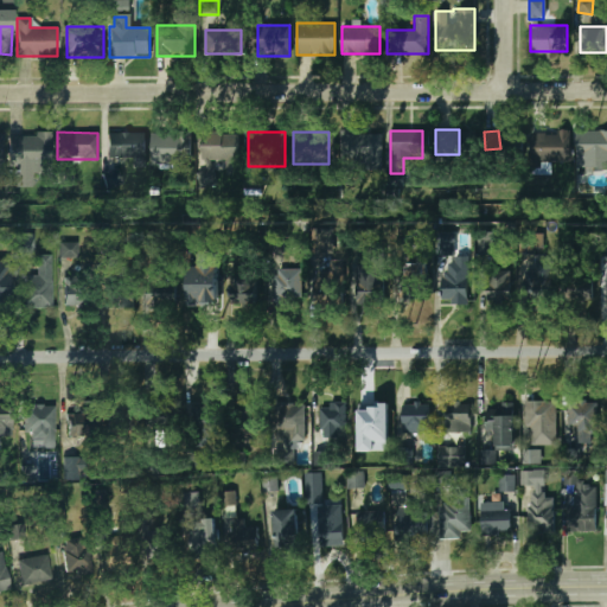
[(606,132),(582,132),(582,157),(606,157),(606,132)]
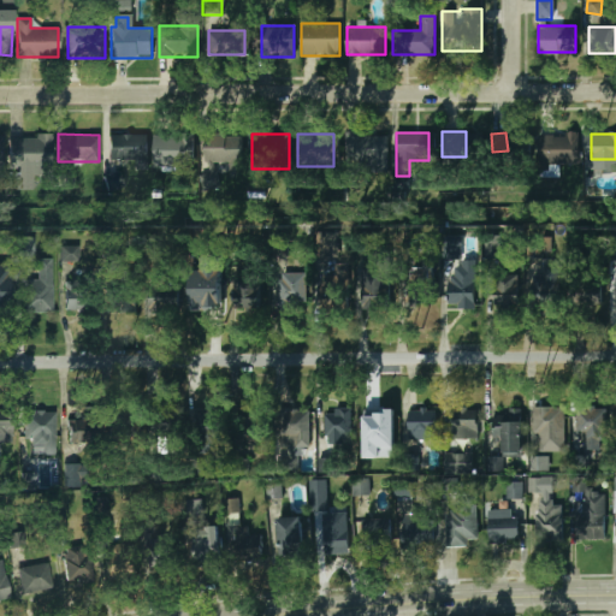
[(52,135),(7,136),(9,167),(16,167),(16,182),(31,182),(31,167),(52,167),(52,135)]
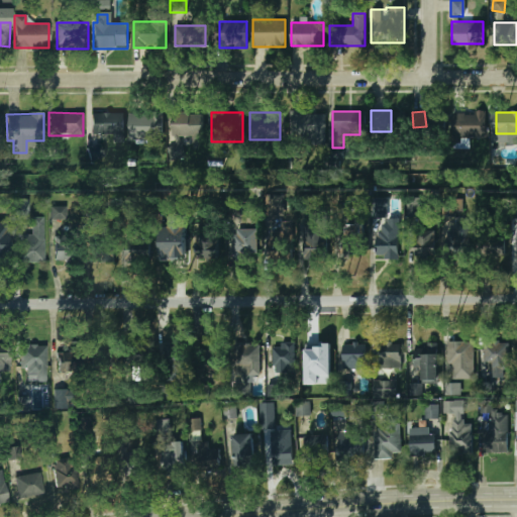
[(191,135),(191,148),(203,148),(202,113),(171,114),(172,136),(191,135)]
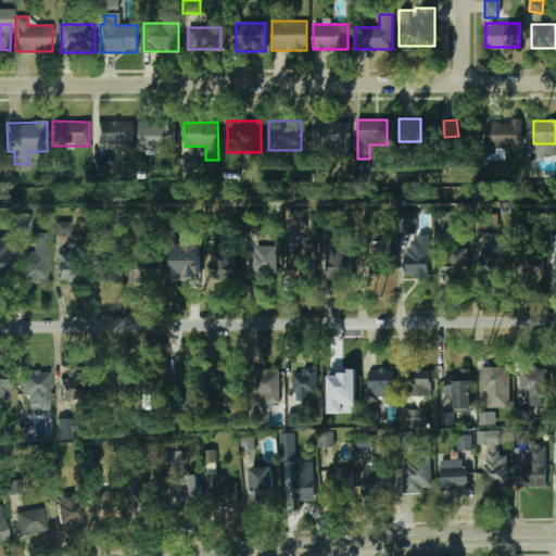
[(312,153),(349,153),(349,122),(312,122),(312,153)]
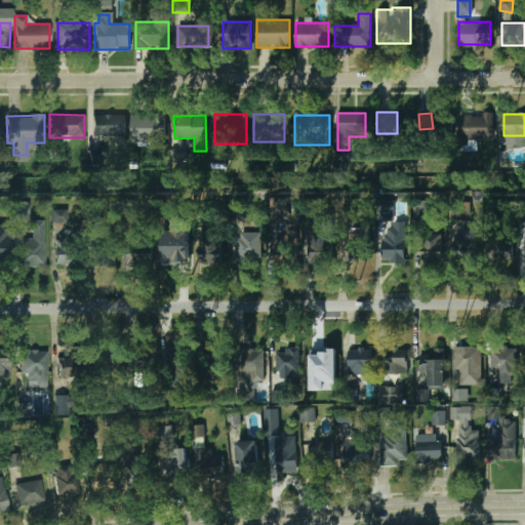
[(93,116),(93,142),(126,142),(126,116),(93,116)]
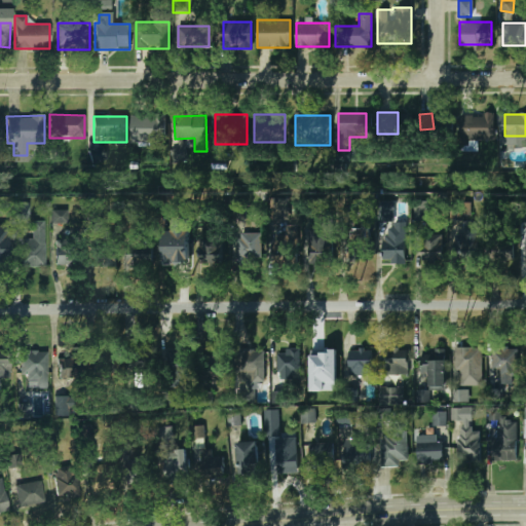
[(129,116),(129,142),(163,142),(163,116),(129,116)]
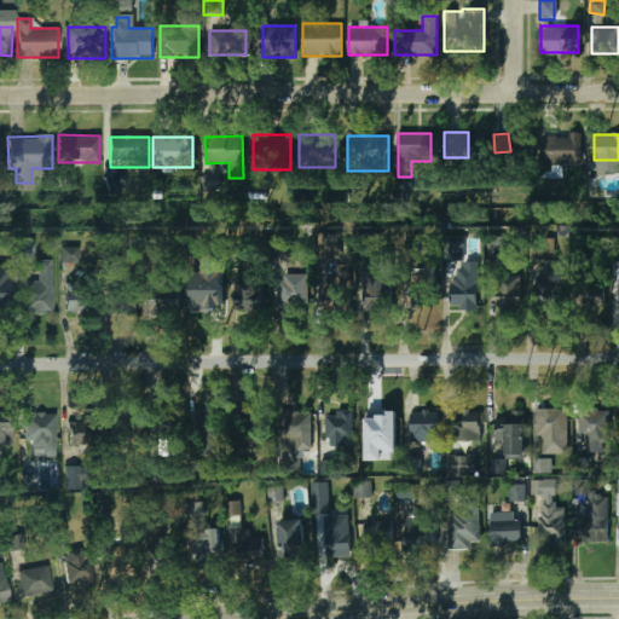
[(580,165),(580,137),(541,137),(541,166),(580,165)]
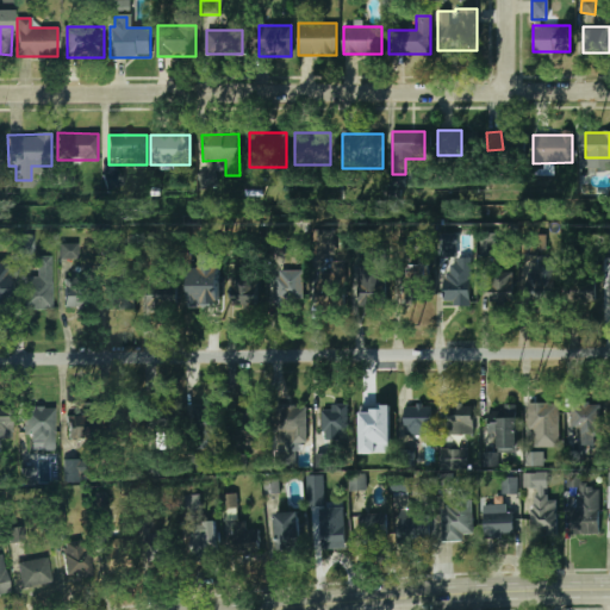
[(106,190),(122,187),(119,172),(105,173),(106,190)]
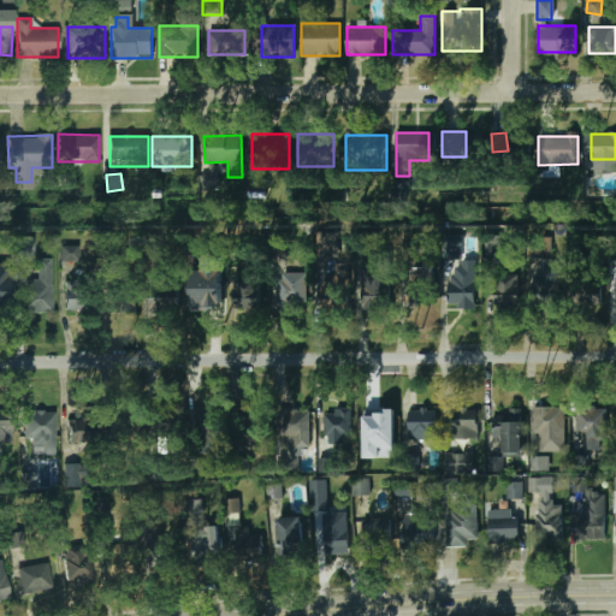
[(395,175),(394,189),(406,190),(407,176),(395,175)]
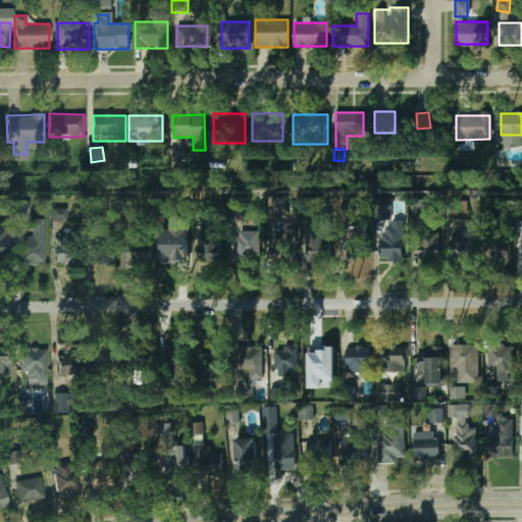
[(267,197),(267,212),(283,212),(283,197),(267,197)]
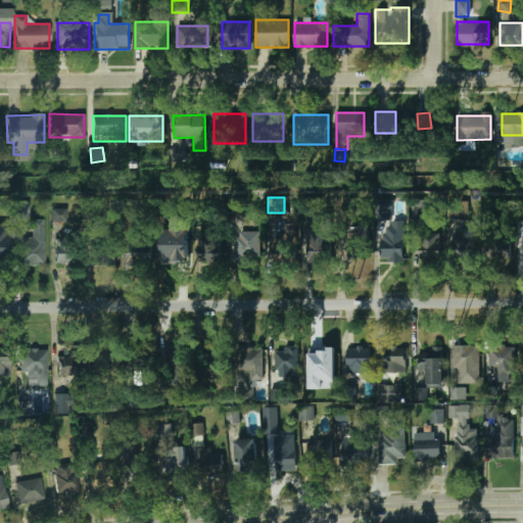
[(391,221),(392,200),(376,200),(376,221),(391,221)]
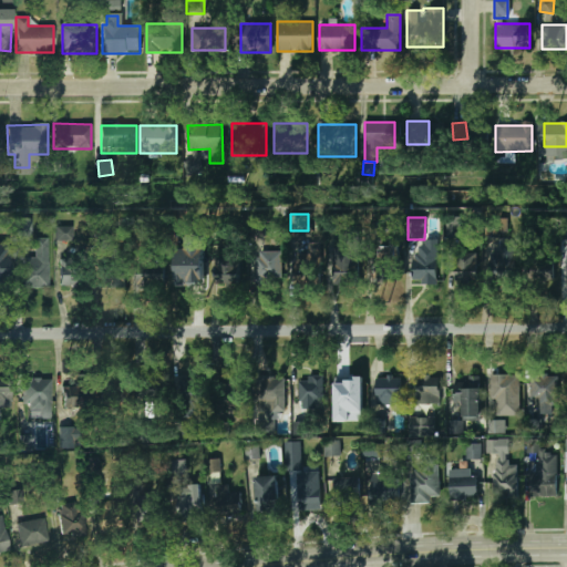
[(32,218),(16,218),(14,239),(32,239),(32,218)]
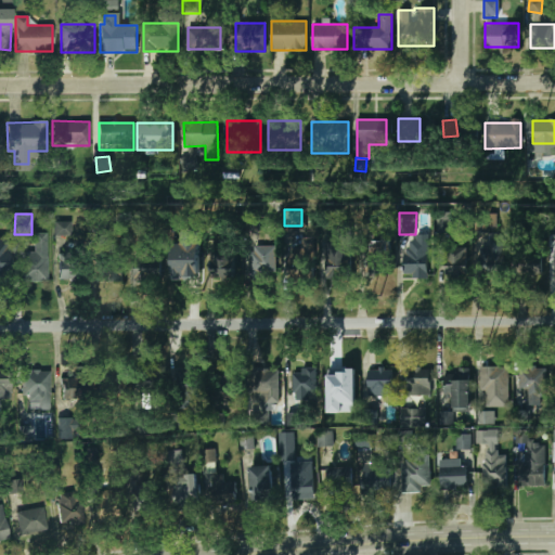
[(451,220),(436,220),(436,243),(451,243),(451,220)]
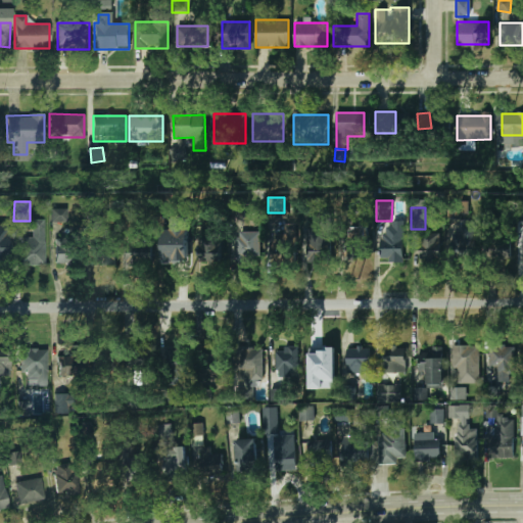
[(67,208),(52,208),(52,223),(67,222),(67,208)]
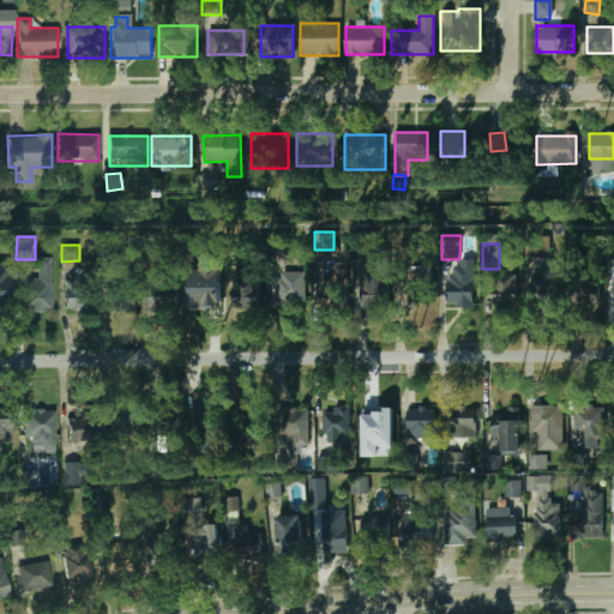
[(345,308),(344,264),(332,264),(332,274),(315,274),(318,309),(345,308)]
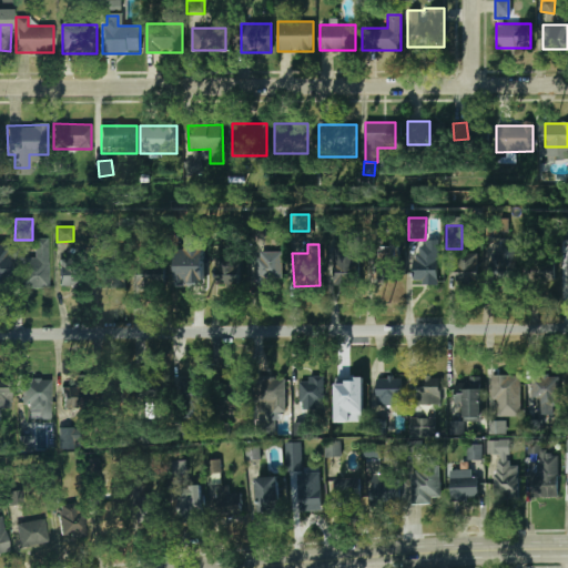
[(332,245),(332,284),(359,284),(359,245),(332,245)]
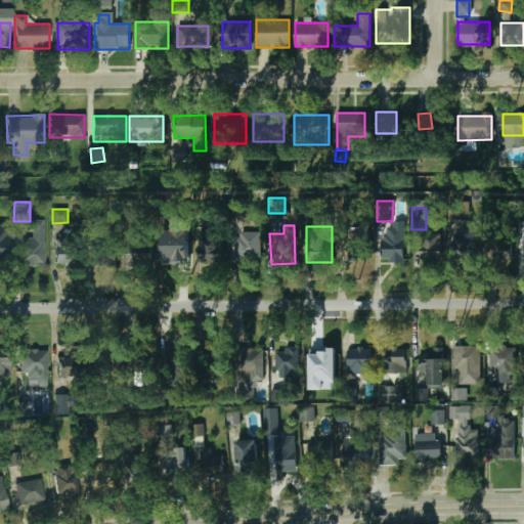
[(0,261),(8,261),(8,228),(0,228),(0,261)]
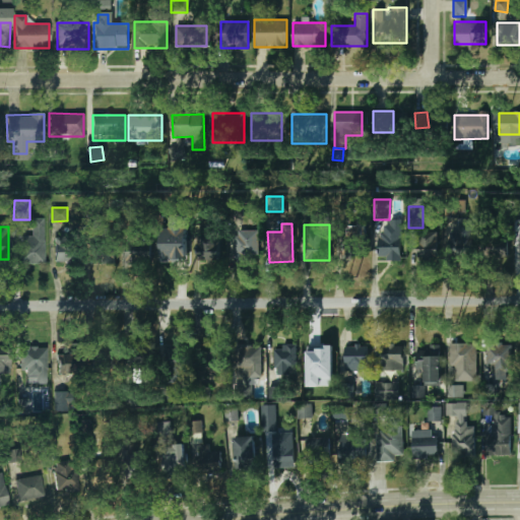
[(342,257),(363,257),(363,226),(342,226),(342,257)]
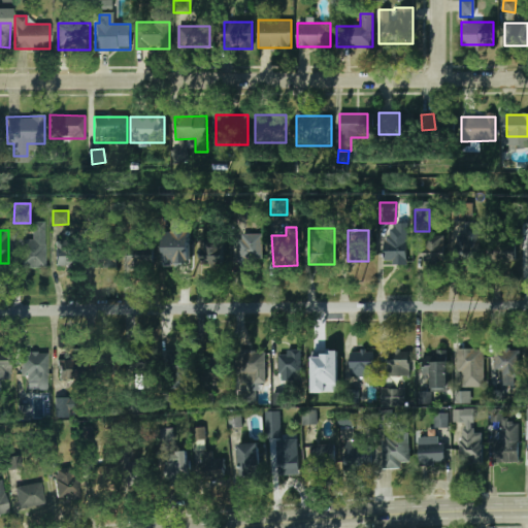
[(441,266),(441,236),(422,236),(422,266),(441,266)]
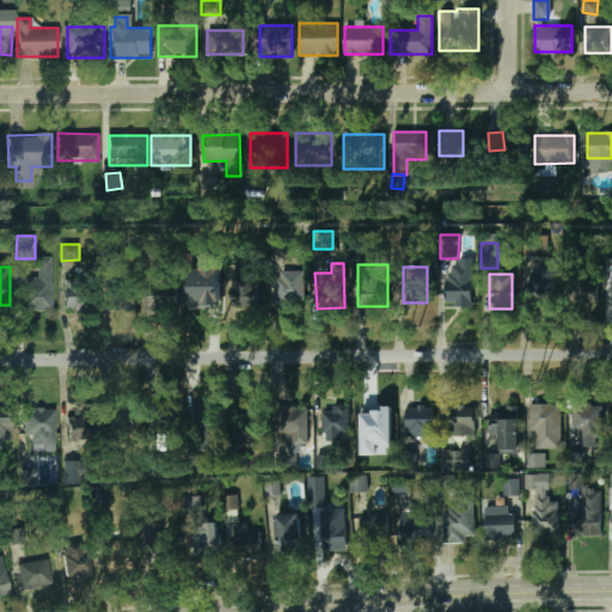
[(597,304),(597,274),(570,274),(570,304),(597,304)]
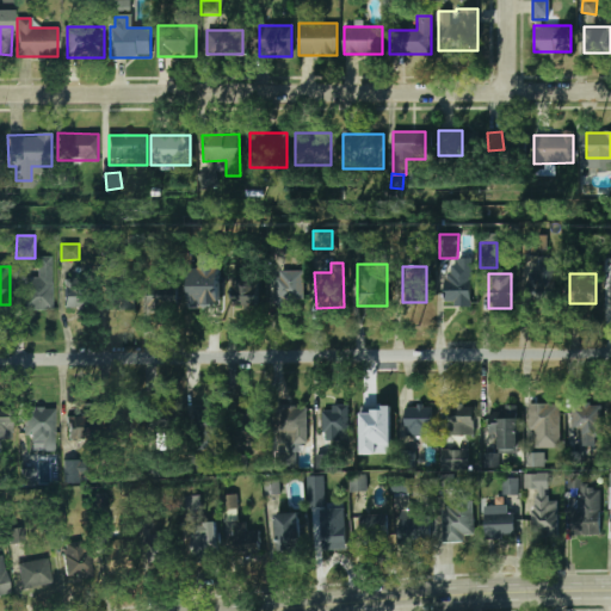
[(190,307),(218,307),(218,277),(190,277),(190,307)]
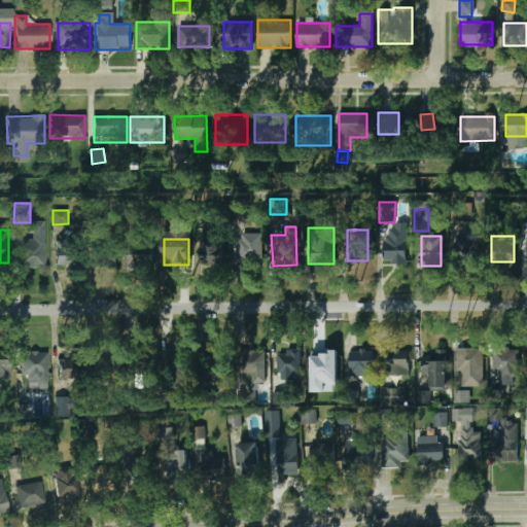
[(44,240),(19,240),(19,267),(44,267),(44,240)]
